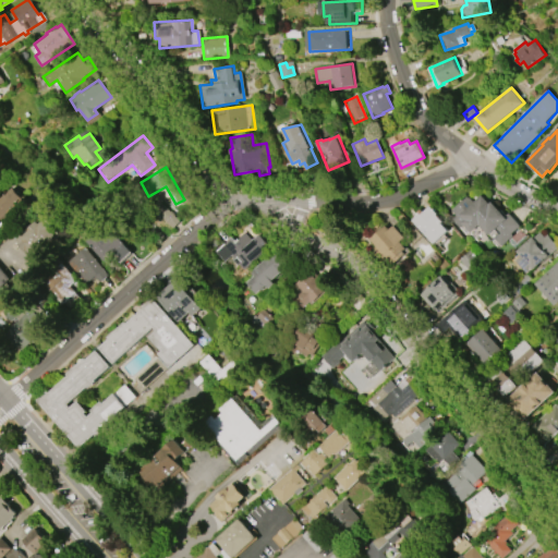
[(509,214),(520,226),(511,234),(513,235),(501,246),(495,239),(500,233),(496,229),(488,235),(480,226),(472,232),(463,223),(460,228),(452,219),(457,216),(452,210),(466,197),(469,198),(470,198),(474,204),(483,195),(490,204),(493,202),(507,217),(509,214)]
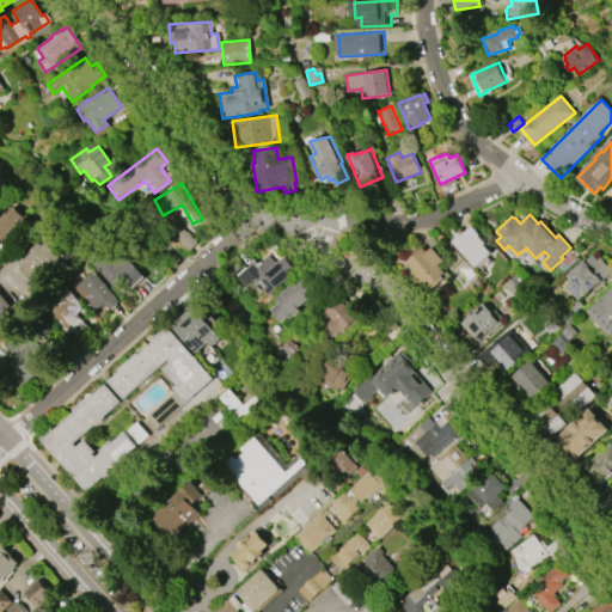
[(177,225),(195,243),(188,251),(170,233),(177,225)]
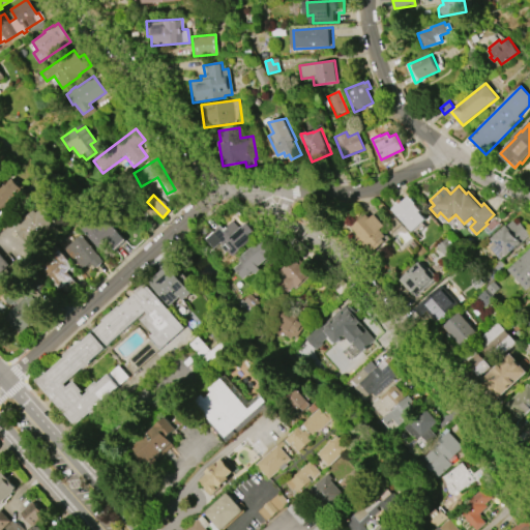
[(413,232),(392,209),(399,203),(400,204),(409,196),(416,203),(415,204),(421,211),(420,212),(427,219),(413,232)]
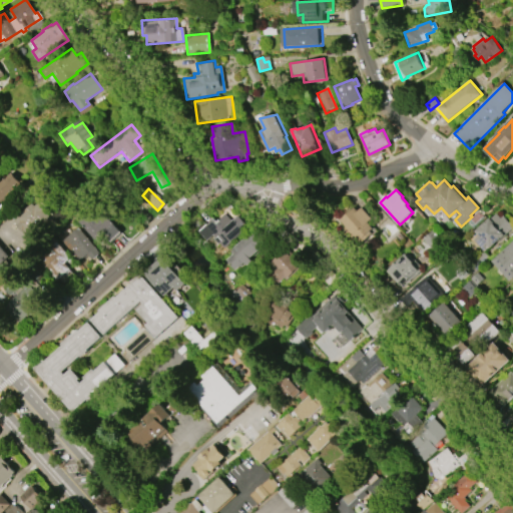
[(94,239),(112,221),(94,202),(76,220),(94,239)]
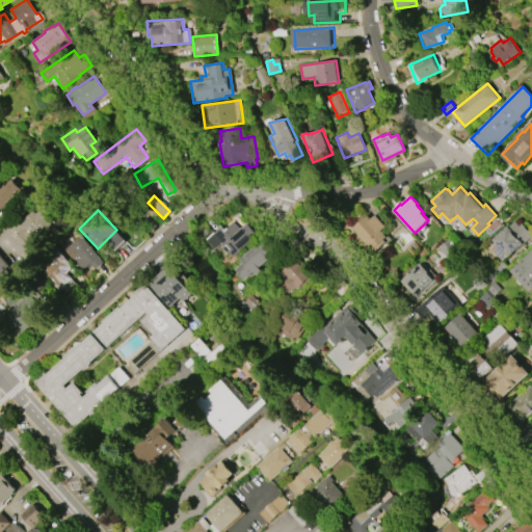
[(352,229),(367,215),(370,218),(374,215),(386,227),(381,231),(387,237),(383,240),(386,242),(374,253),(367,244),(365,246),(355,237),(357,235),(352,229)]
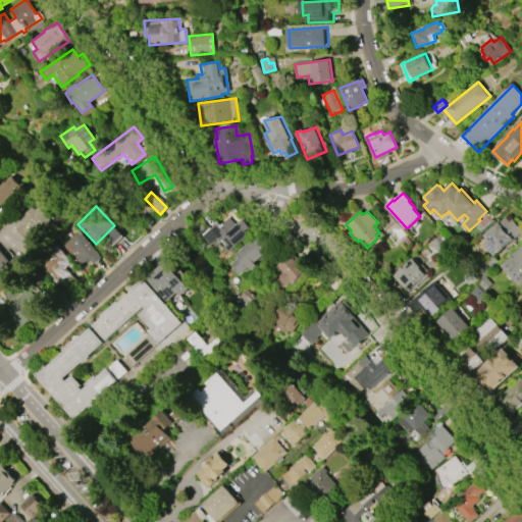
[(210,245),(202,236),(217,222),(220,225),(229,217),(237,225),(244,219),(253,229),(227,253),(216,240),(210,245)]
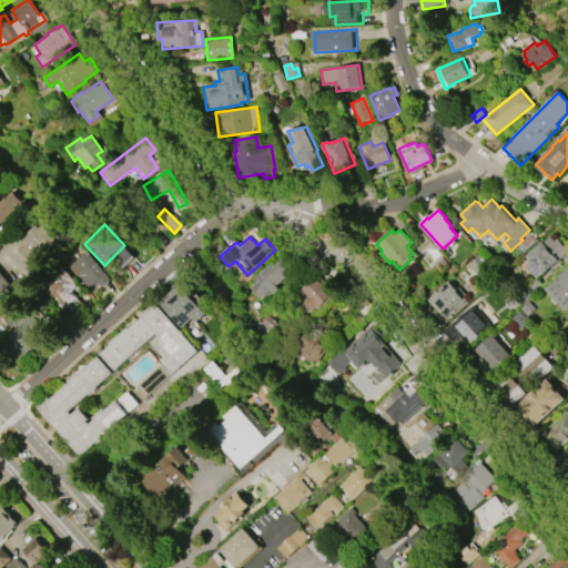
[(535,279),(523,265),(528,261),(524,256),(540,241),(543,243),(549,236),(553,241),(556,239),(567,252),(541,275),(540,274),(535,279)]
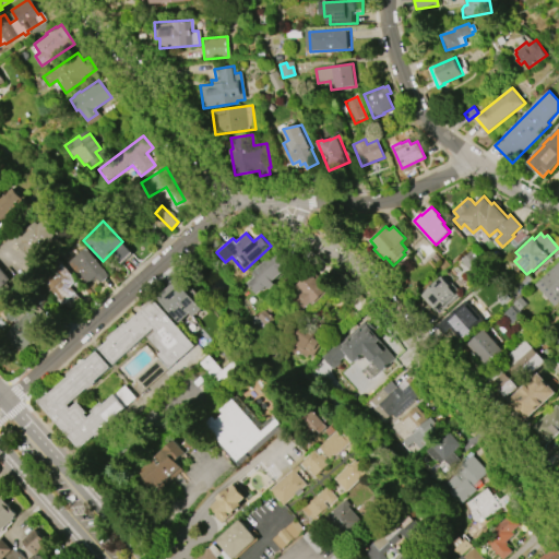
[(257,295),(247,283),(253,277),(250,273),(280,247),(293,262),(272,281),(275,285),(270,289),(266,286),(257,295)]
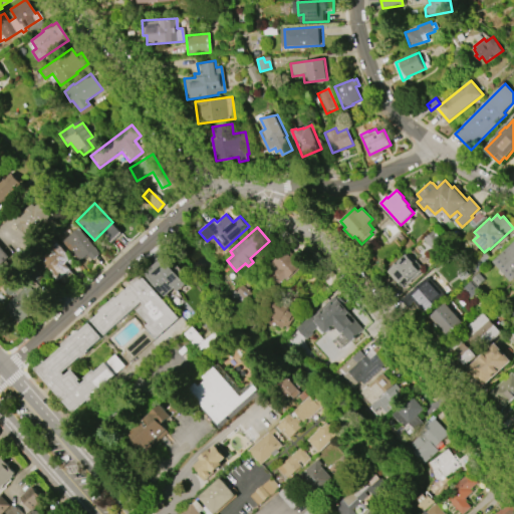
[(78,228),(101,254),(93,261),(88,255),(80,262),(63,242),(78,228)]
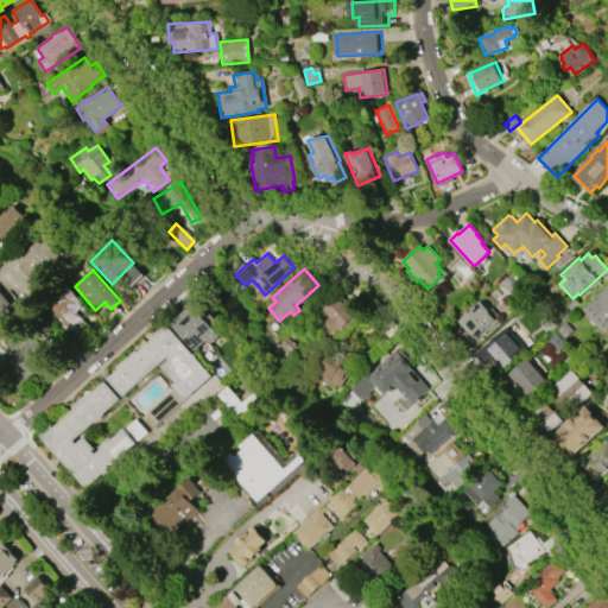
[(513,297),(500,284),(513,272),(525,286),(513,297)]
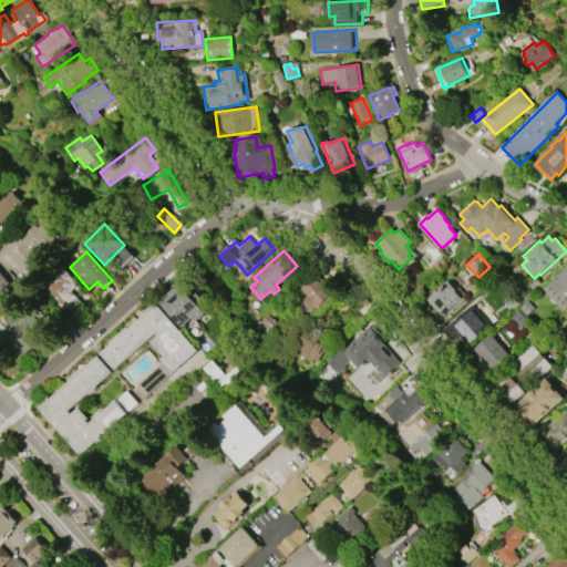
[(542,289),(566,266),(566,305),(562,310),(542,289)]
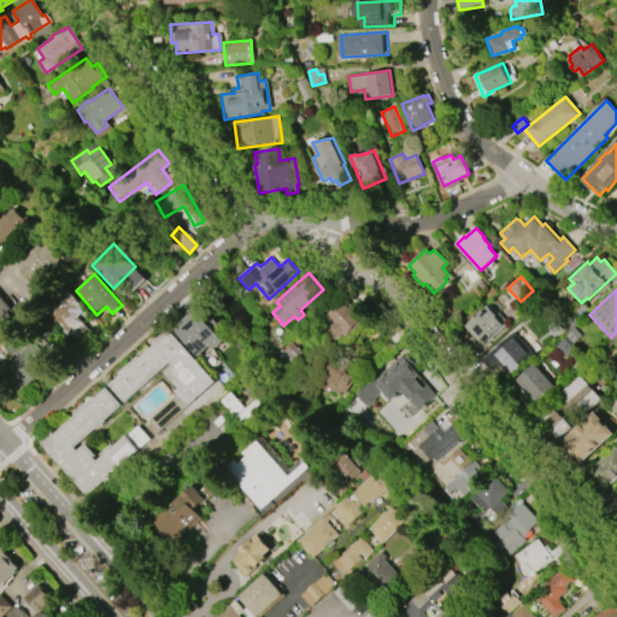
[(0,297),(10,307),(0,317),(0,297)]
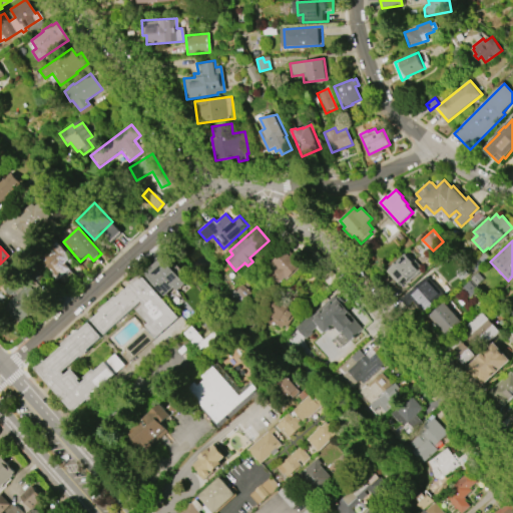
[(60,280),(73,267),(53,247),(40,261),(60,280)]
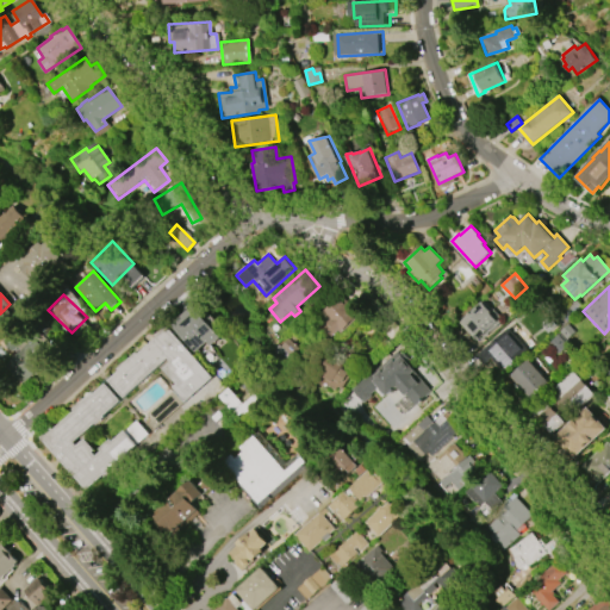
[(474,341),(456,322),(479,300),(489,310),(486,312),(496,321),(474,341)]
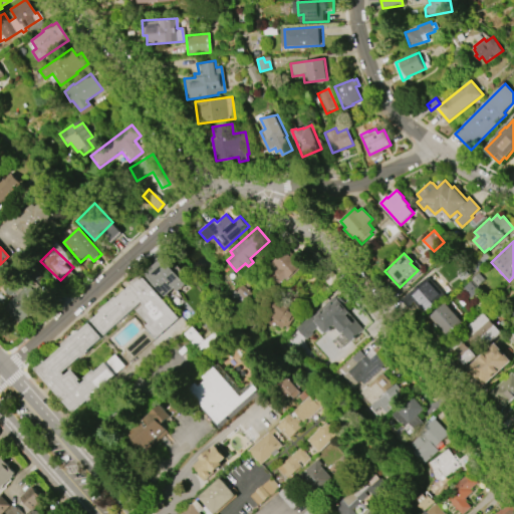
[(271,263),(279,256),(294,272),(280,286),(271,276),(277,270),(271,263)]
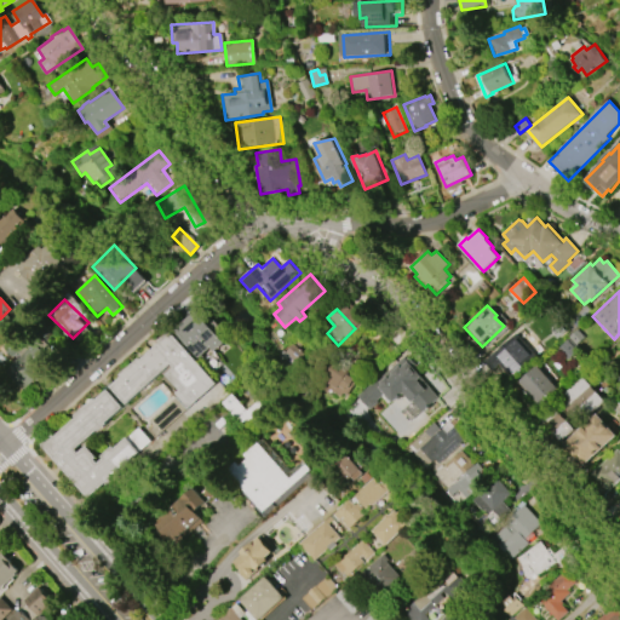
[(176,329),(197,311),(227,344),(217,351),(213,348),(201,359),(176,329)]
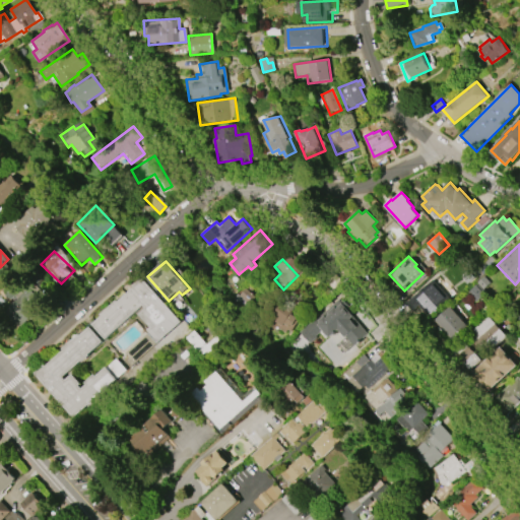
[(20,329),(5,313),(20,300),(17,297),(12,301),(3,290),(19,276),(42,303),(34,310),(38,314),(20,329)]
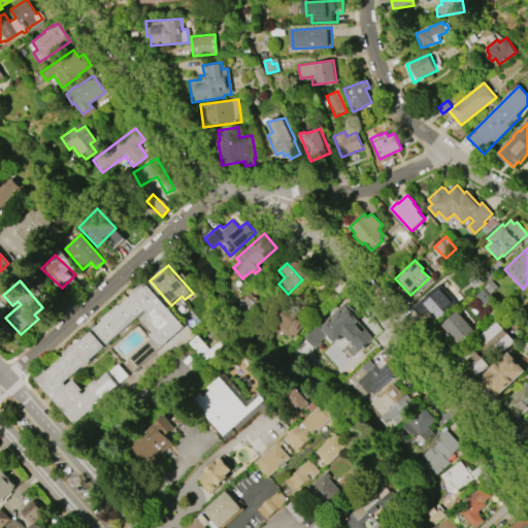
[(108,344),(95,329),(104,321),(102,320),(119,304),(121,306),(137,292),(136,290),(144,283),(186,327),(163,348),(152,335),(155,332),(142,319),(150,312),(146,309),(108,344)]
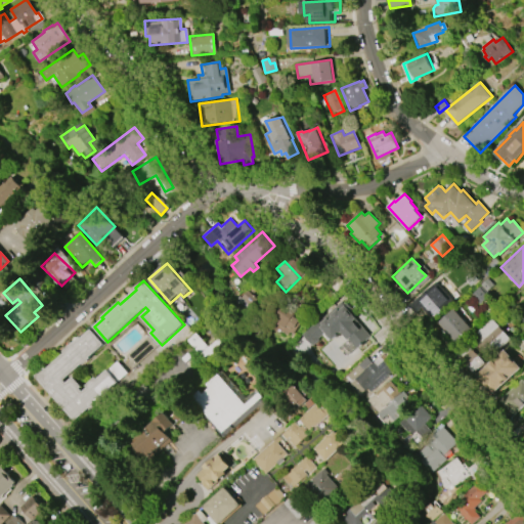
[(416,313),(425,305),(434,317),(450,303),(433,285),(409,305),(416,313)]
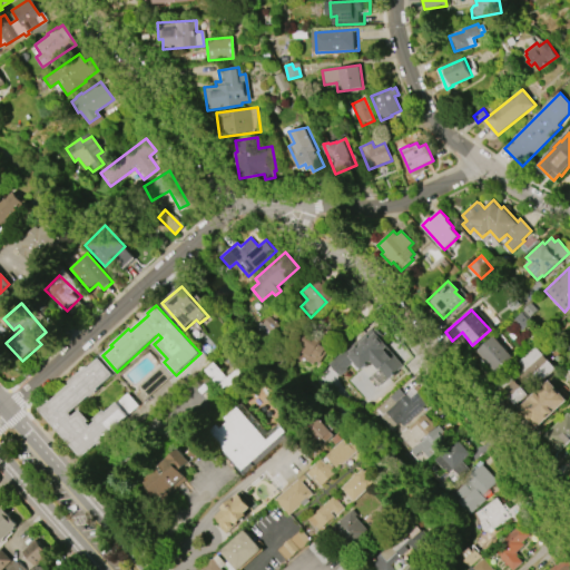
[(387,346),(384,350),(400,366),(386,379),(371,361),(362,370),(353,361),(345,369),(346,370),(340,376),(338,374),(337,375),(327,364),(369,326),(387,346)]
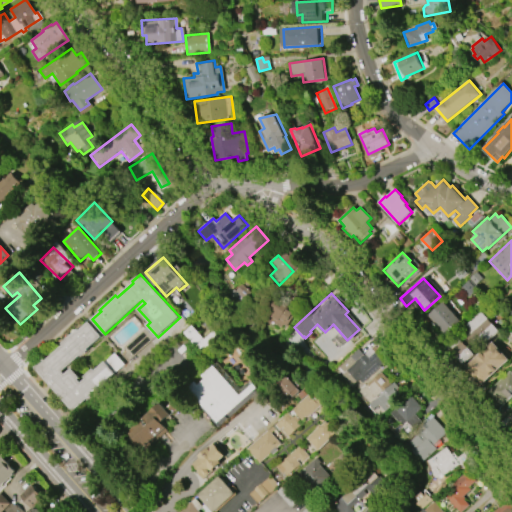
[(264,319),(284,331),(294,313),(275,301),(264,319)]
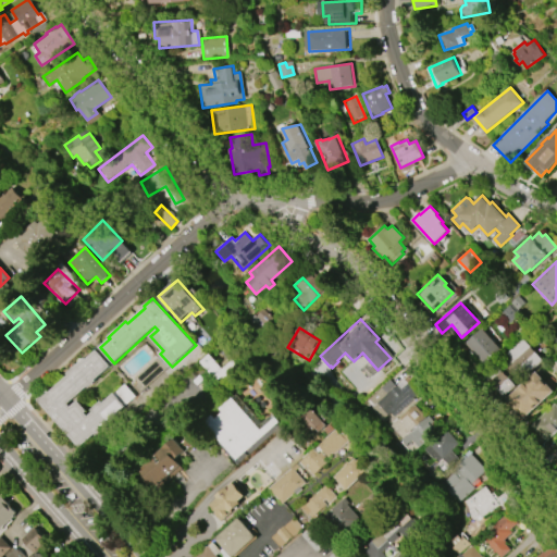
[(503,350),(482,329),(466,344),(486,366),(503,350)]
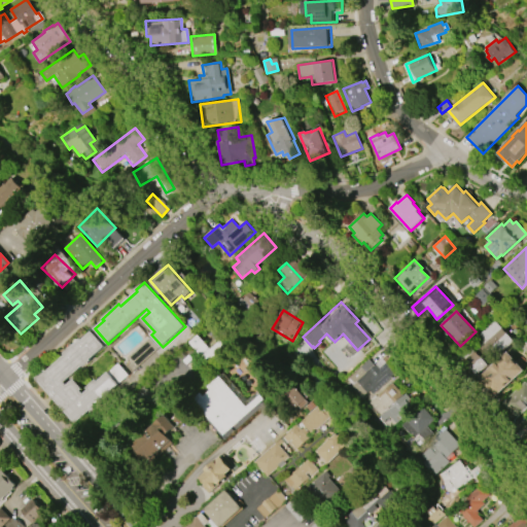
[(482,335),(495,321),(514,342),(499,355),(495,350),(490,355),(481,345),(487,340),(482,335)]
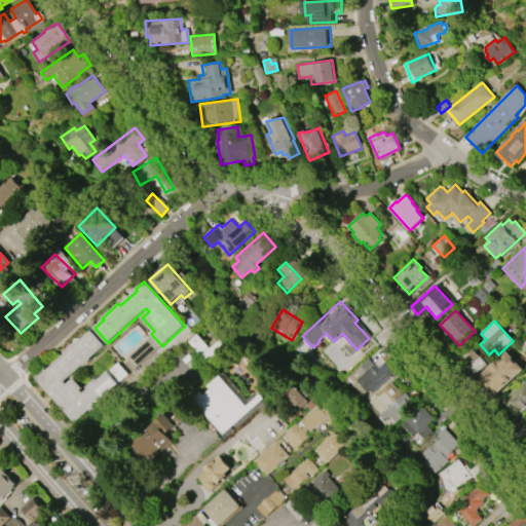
[(77,423),(36,378),(45,369),(47,371),(65,354),(64,353),(80,338),(81,340),(91,331),(105,346),(90,359),(91,360),(84,367),(83,365),(65,381),(68,385),(74,379),(82,388),(81,390),(84,393),(88,389),(87,387),(97,379),(98,381),(118,363),(128,375),(98,402),(101,405),(92,412),(90,411),(77,423)]
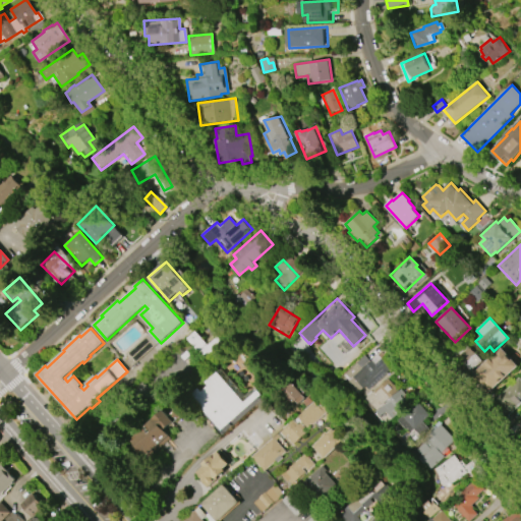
[(517,366),(488,392),(472,373),(501,348),(517,366)]
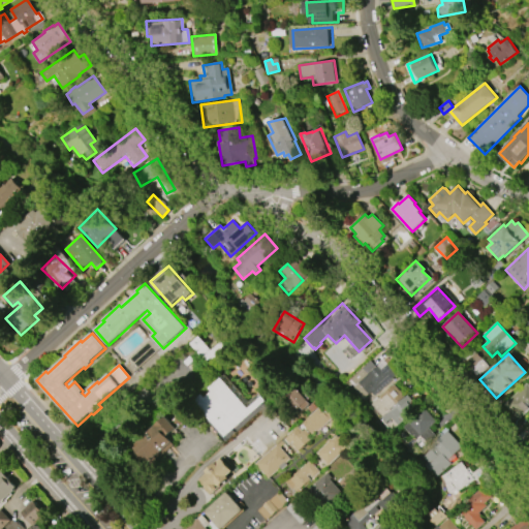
[(469,367),(479,377),(490,366),(479,355),(469,367)]
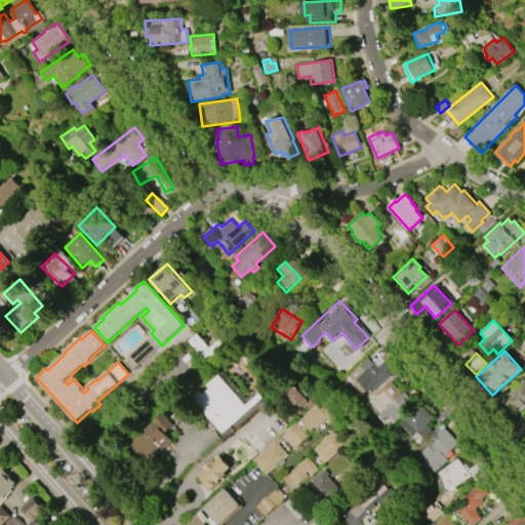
[(393,370),(370,392),(366,387),(359,394),(349,382),(350,382),(346,377),(366,358),(371,364),(372,363),(376,366),(384,360),(393,370)]
